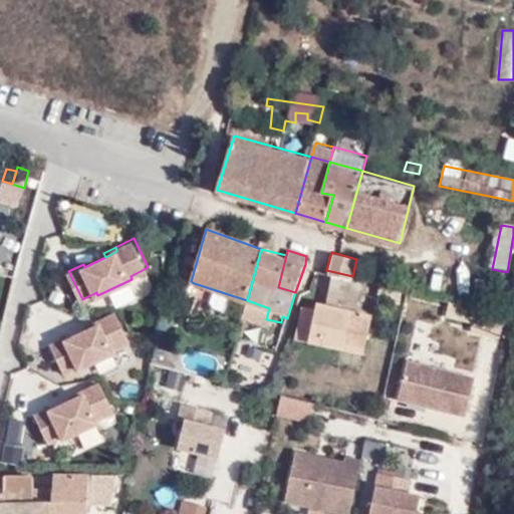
[(225,313),(231,295),(194,283),(188,300),(225,313)]
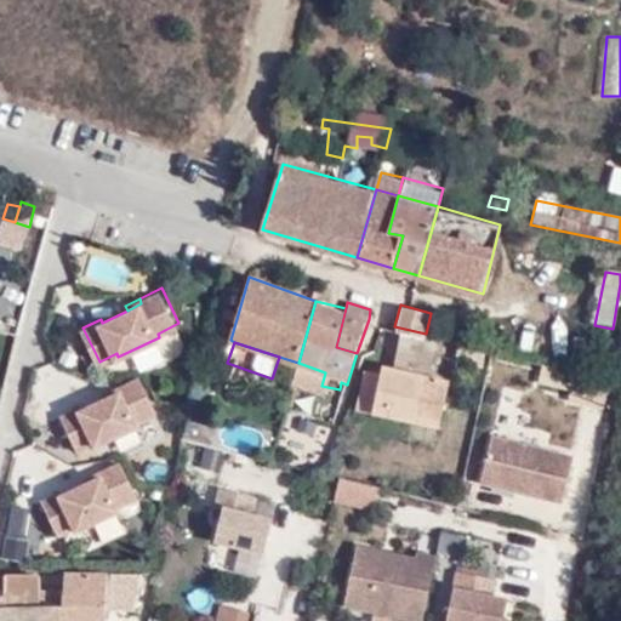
[(381,375),(364,370),(355,409),(412,422),(438,428),(449,382),(423,376),(383,366),(381,375)]
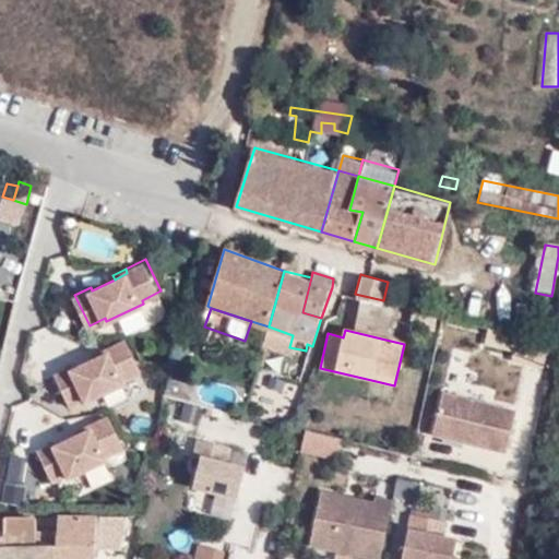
[(72,368),(71,365),(56,373),(70,403),(85,396),(86,400),(125,381),(122,378),(141,368),(126,337),(106,347),(108,351),(95,357),(72,368)]
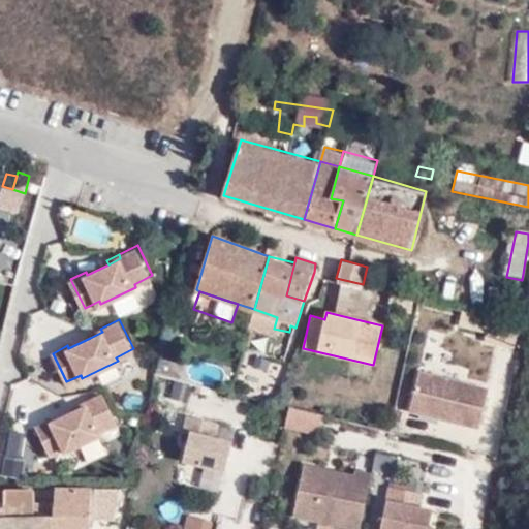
[(100,329),(88,334),(90,338),(102,332),(100,329)]
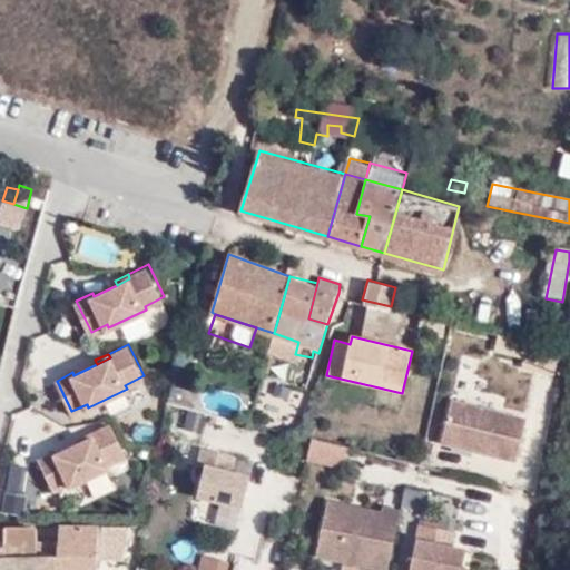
[(256,409),(285,415),(292,386),(265,379),(256,409)]
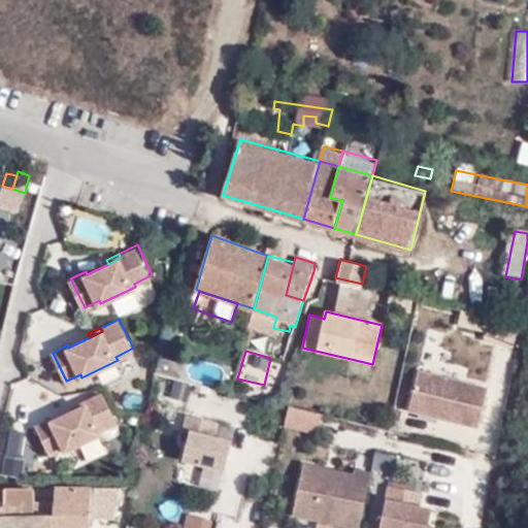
[(486,387),(418,370),(407,411),(475,428),(486,387)]
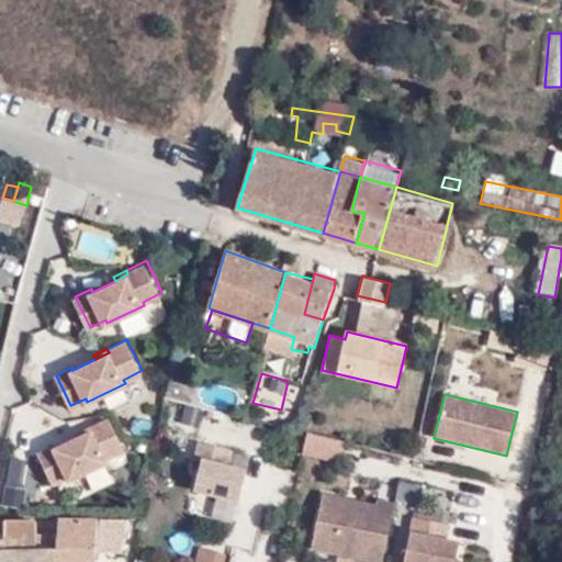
[(184,406),(181,424),(198,427),(201,409),(184,406)]
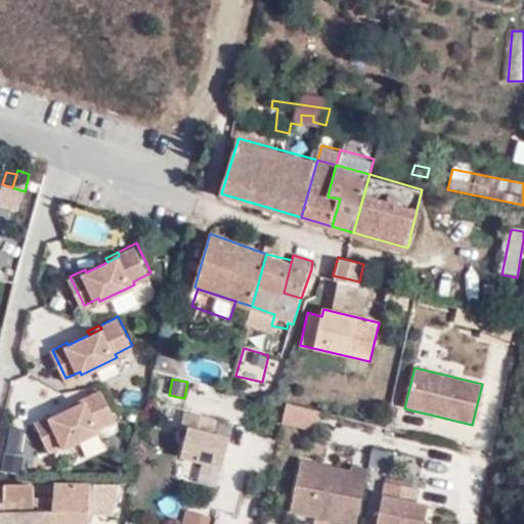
[(50,419),(48,416),(34,423),(48,451),(61,444),(63,447),(98,431),(96,428),(115,419),(100,389),(81,398),(83,402),(71,408),(50,419)]
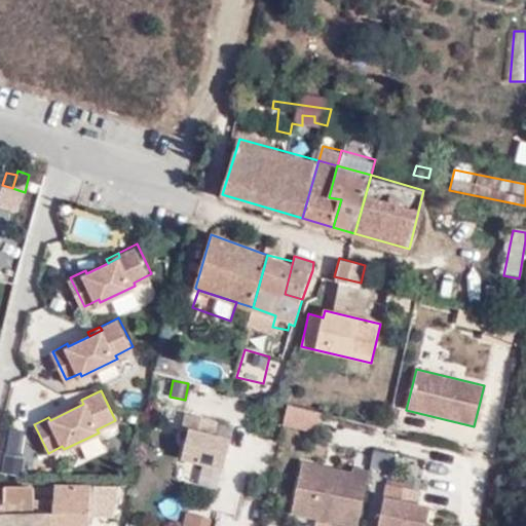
[(81,400),(70,406),(71,410),(83,404),(81,400)]
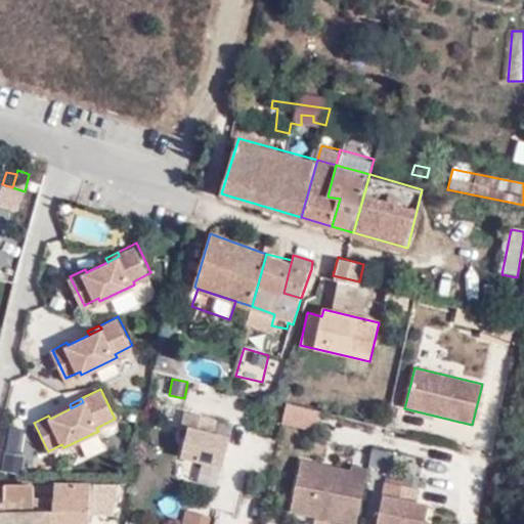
[(325,413),(285,403),(279,424),(320,434),(325,413)]
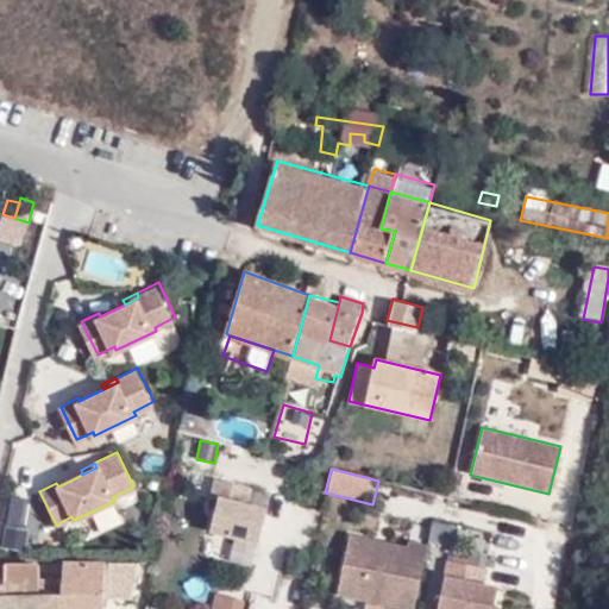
[(219,502),(211,533),(259,546),(268,513),(248,508),(252,490),(217,482),(212,500),(219,502)]
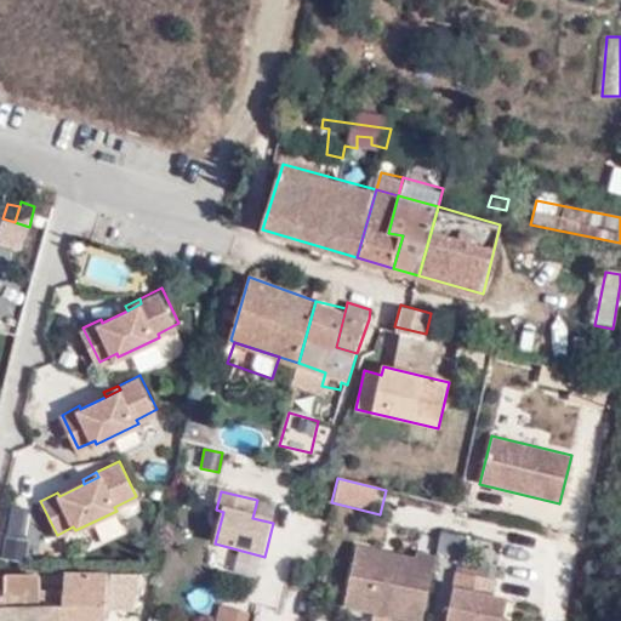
[(34,514),(13,508),(0,551),(0,556),(20,562),(34,514)]
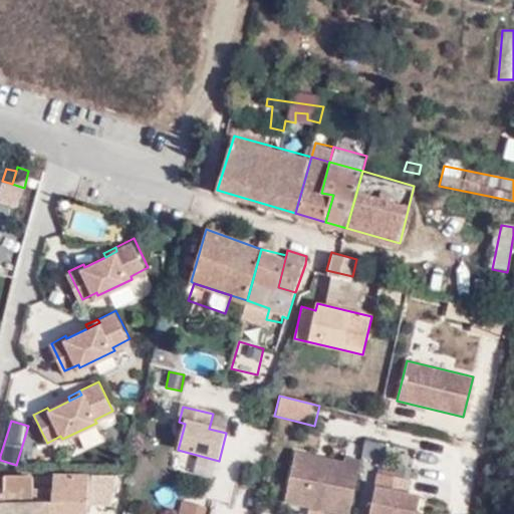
[(282,501),(308,507),(306,513),(328,513),(329,511),(342,513),(349,513),(360,465),(293,451),(282,501)]
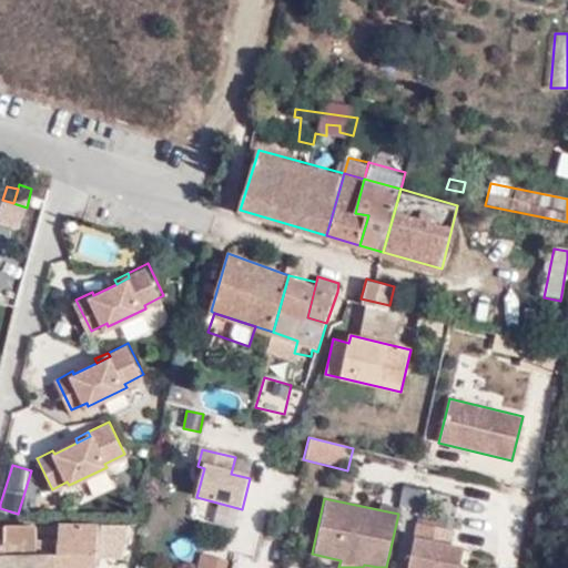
[(454,526),(417,518),(406,567),(458,567),(464,547),(450,544),(454,526)]
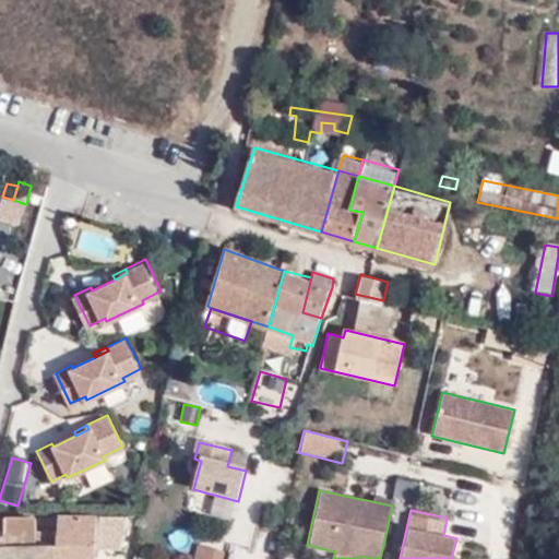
[(94,558),(95,547),(95,514),(57,513),(57,542),(56,558),(94,558)]
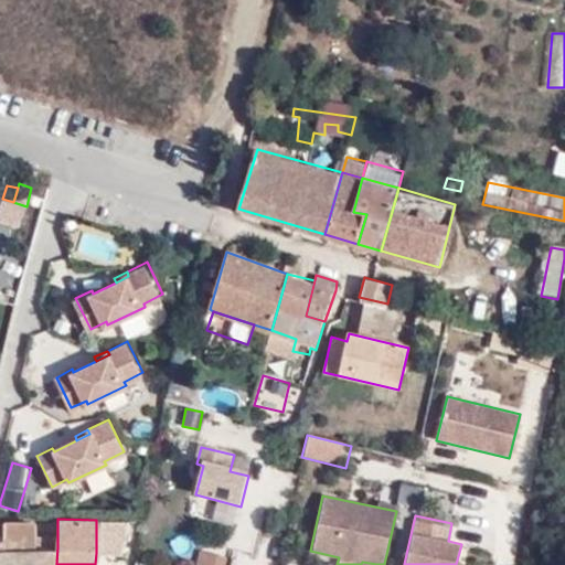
[(119,552),(124,519),(96,520),(96,553),(119,552)]
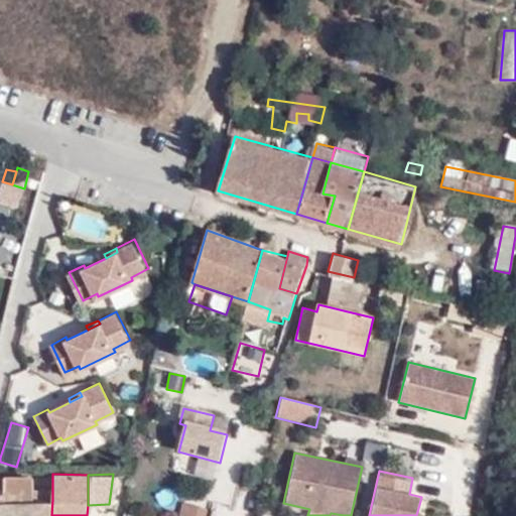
[(35,500),(34,475),(6,475),(7,515),(51,515),(52,500),(35,500)]
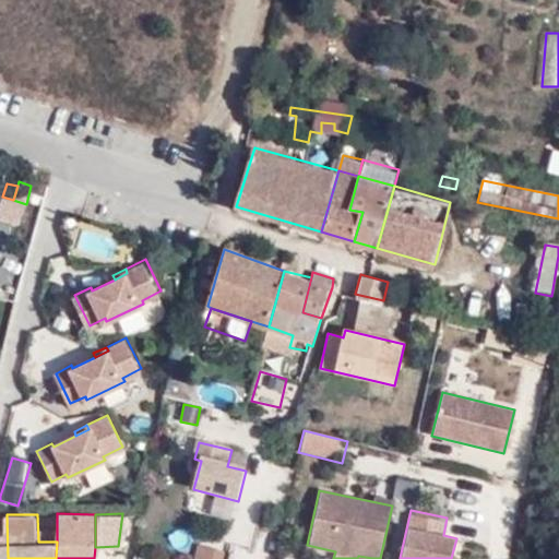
[(226,558),(228,551),(195,545),(192,558),(226,558)]
